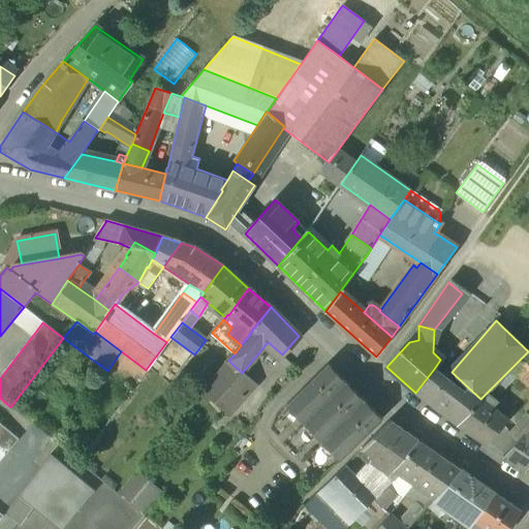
[(528,351),(510,370),(528,387),(528,351)]
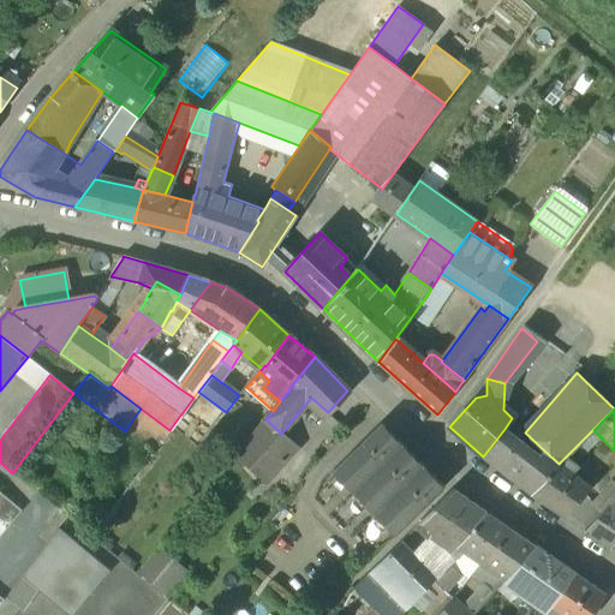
[(266,419),(238,452),(268,479),(297,449),(281,434),(266,419)]
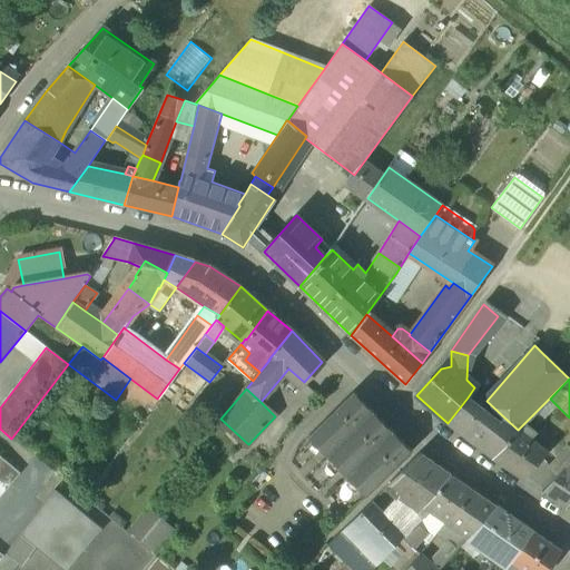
[(353,393),(307,439),(327,459),(373,413),(353,393)]
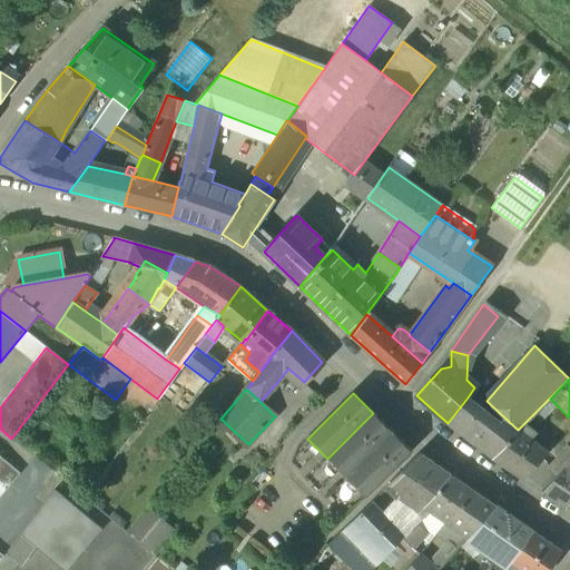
[(498,424),(468,397),(448,423),(478,448),(498,424)]
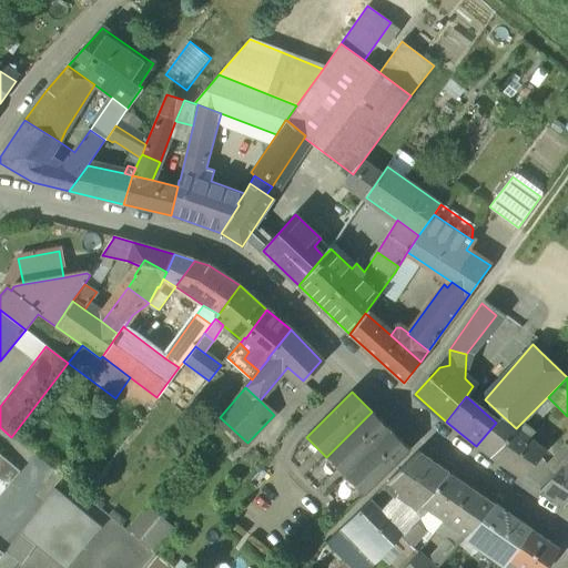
[(372,412),(326,457),(345,476),(391,432),(372,412)]
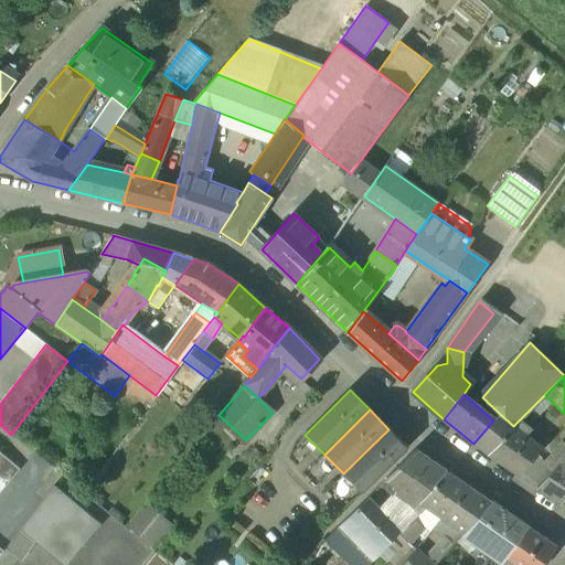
[(493,420),(473,444),(487,454),(513,426),(500,414),(493,420)]
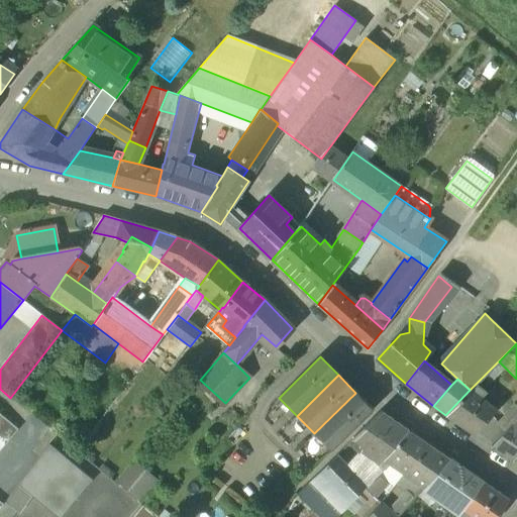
[(470,390),(445,415),(475,435),(496,411),(480,399),(485,393),(475,385),(470,390)]
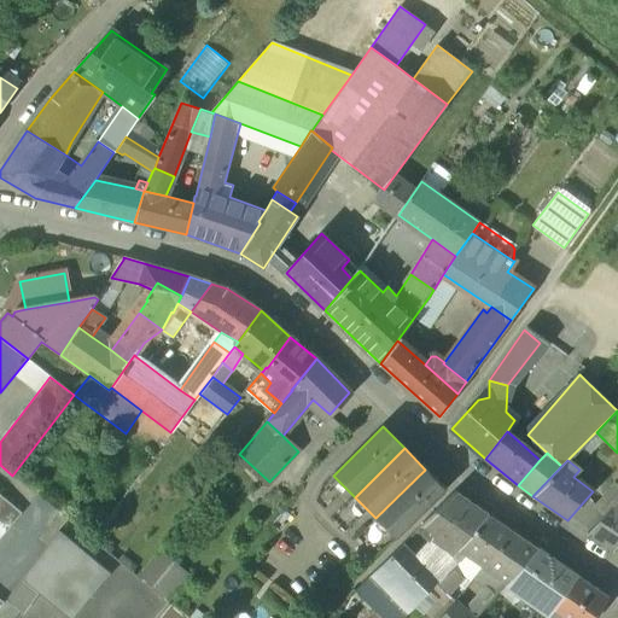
[(425,470),(375,518),(397,540),(447,491),(425,470)]
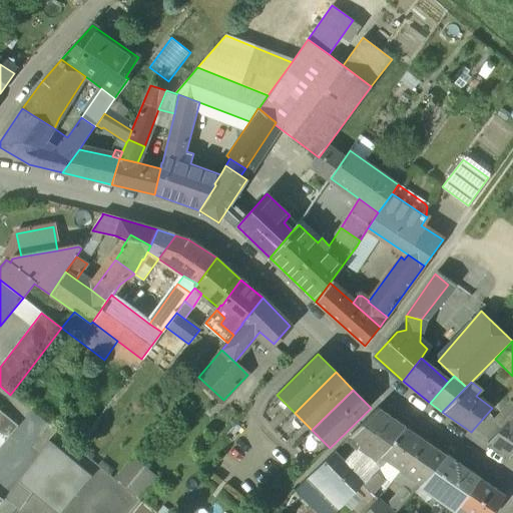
[(405,429),(378,410),(350,437),(373,459),(377,462),(384,454),(405,429)]
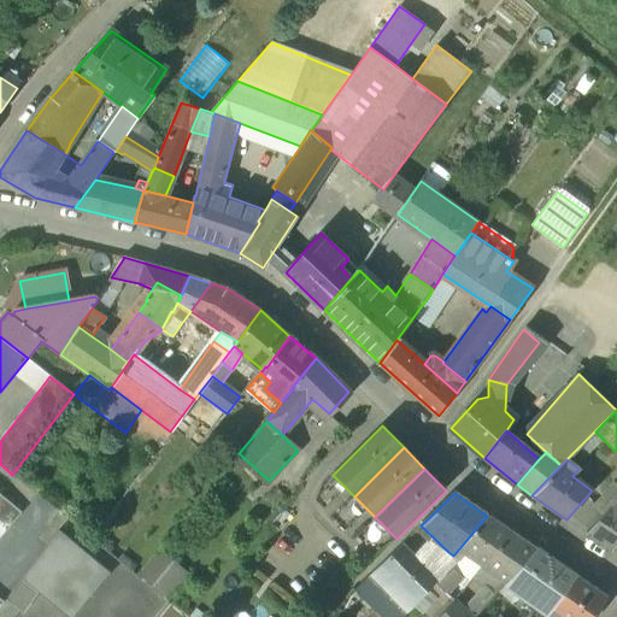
[(0,494),(0,538),(22,512),(0,494)]
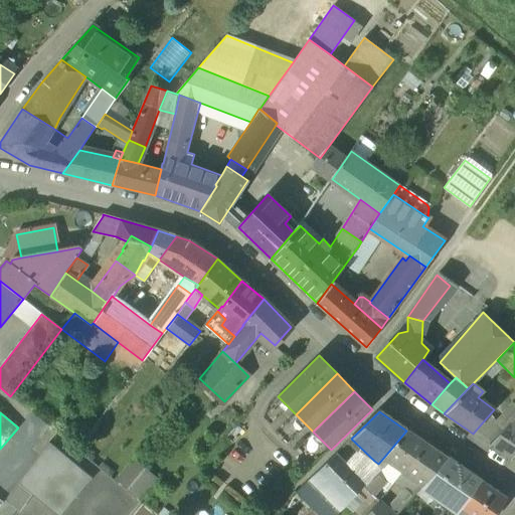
[(498,414),(478,437),(489,445),(508,423),(498,414)]
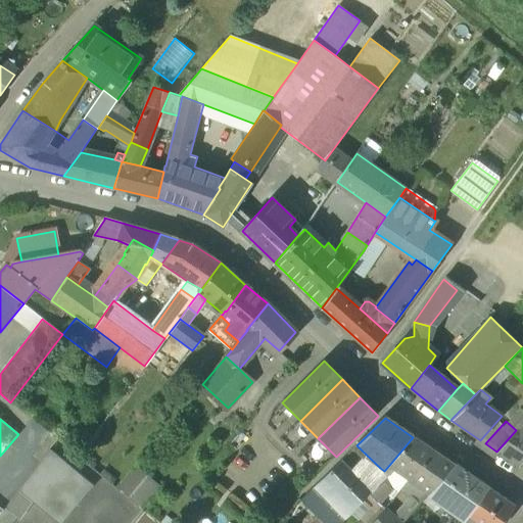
[(516,430),(496,452),(519,467),(522,462),(522,430),(520,428),(519,427),(516,430)]
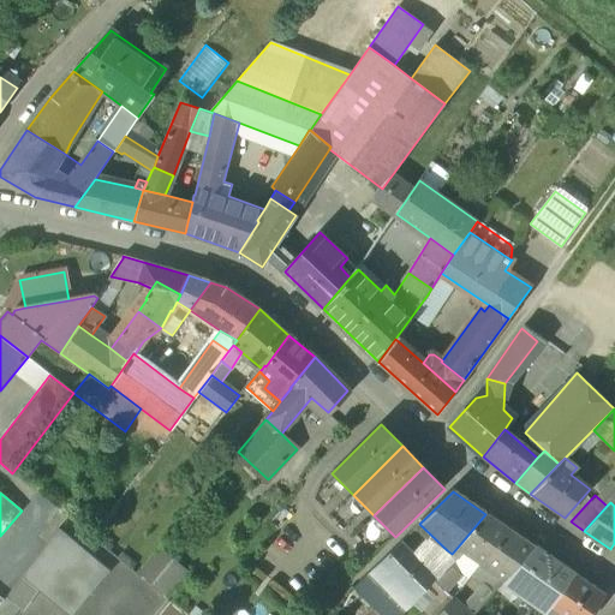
[(509,531),(485,514),(460,544),(466,550),(482,562),(509,531)]
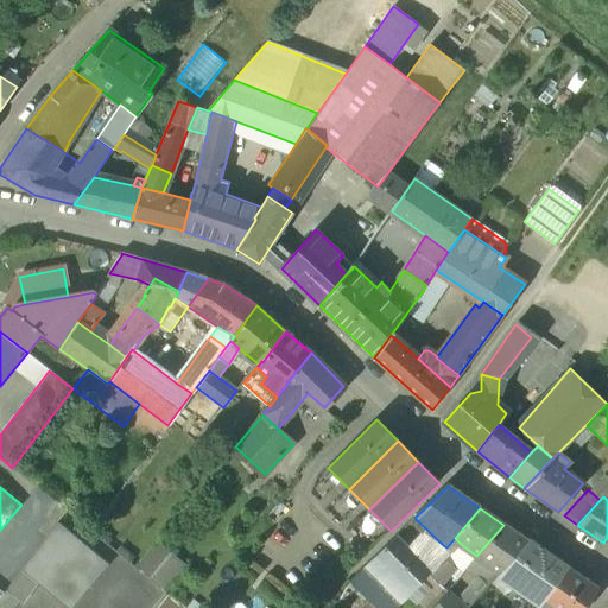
[(58,521),(21,570),(67,607),(73,607),(109,564),(58,521)]
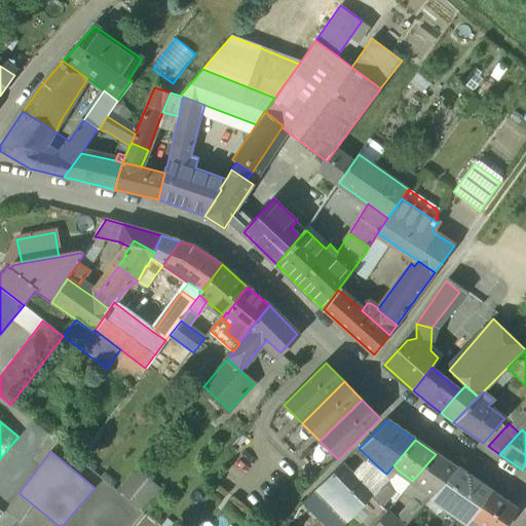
[(456,467),(436,454),(412,481),(430,497),(433,495),(456,467)]
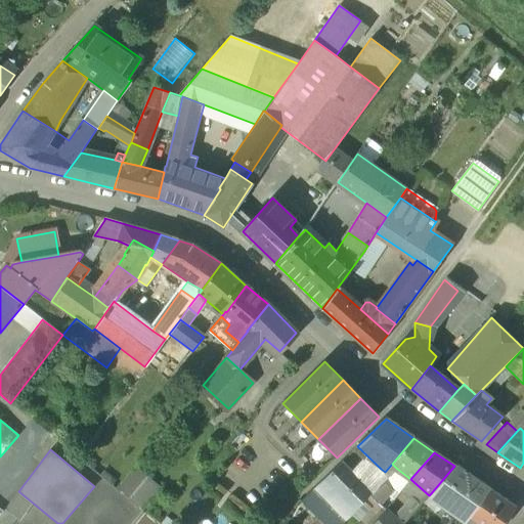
[(344,467),(340,463),(323,479),(342,498),(359,481),(344,467)]
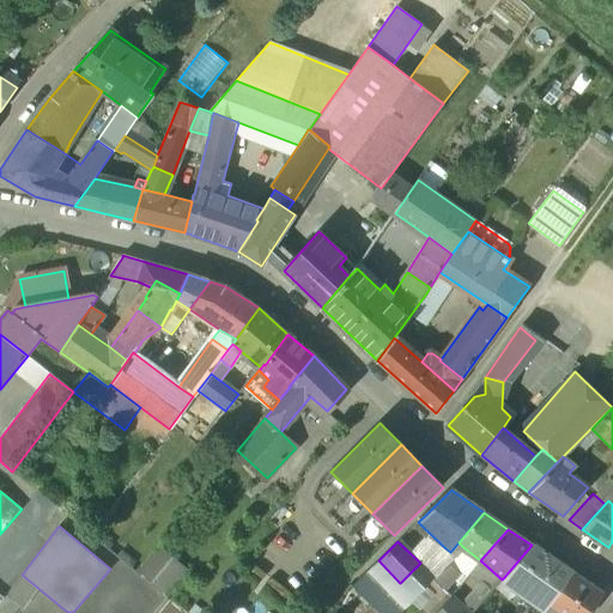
[(465,548),(459,542),(450,552),(457,557),(465,548)]
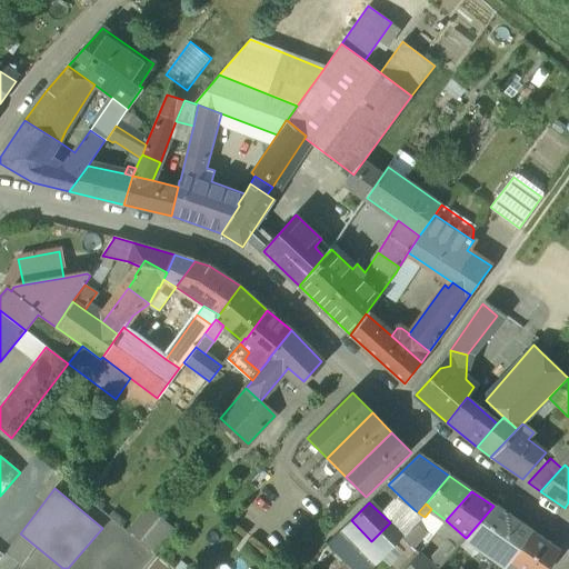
[(155,553),(178,529),(152,505),(129,530),(155,553)]
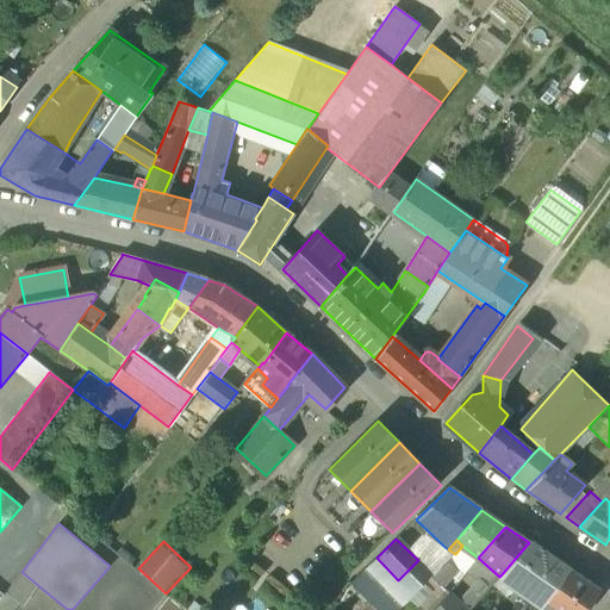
[(570,571),(529,542),(502,574),(545,605),(570,571)]
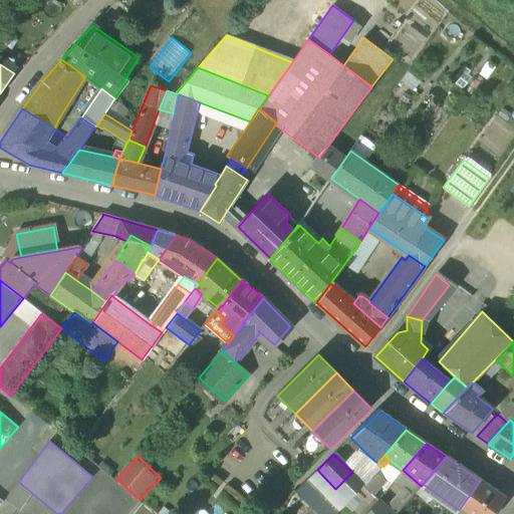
[(377,463),(373,460),(365,468),(373,474),(375,473),(380,466),(377,463)]
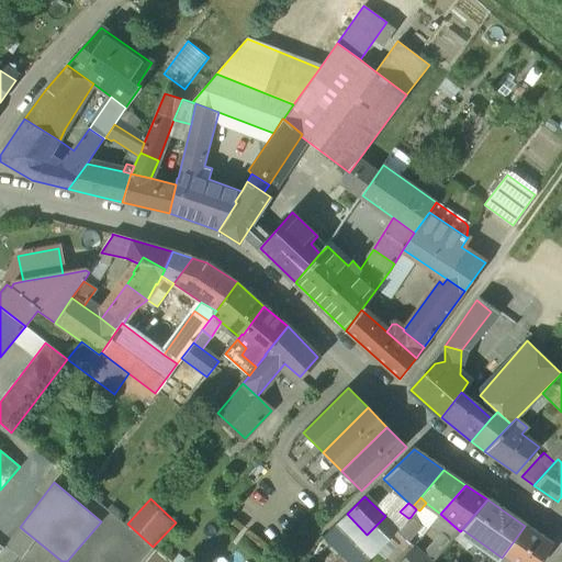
[(398,529),(385,516),(367,535),(380,548),(395,531),(398,529)]
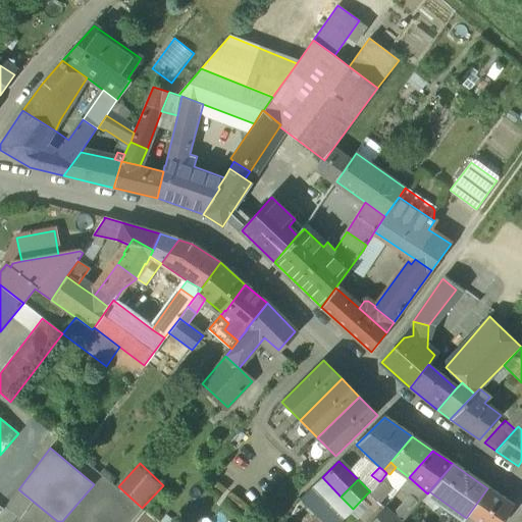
[(379,481),(371,492),(370,491),(367,493),(377,504),(390,488),(381,480),(379,481)]
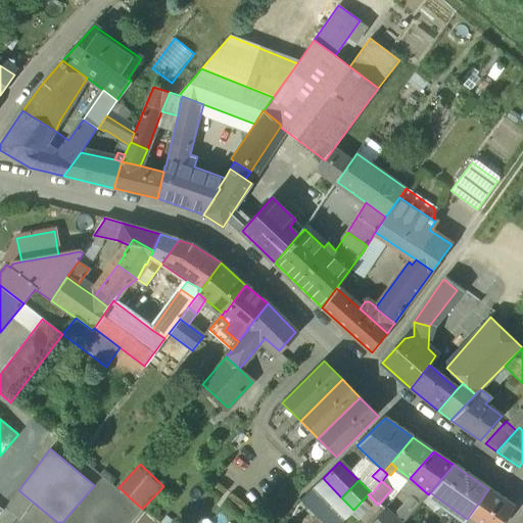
[(502,522),(514,508),(488,489),(467,519),(463,522),(502,522)]
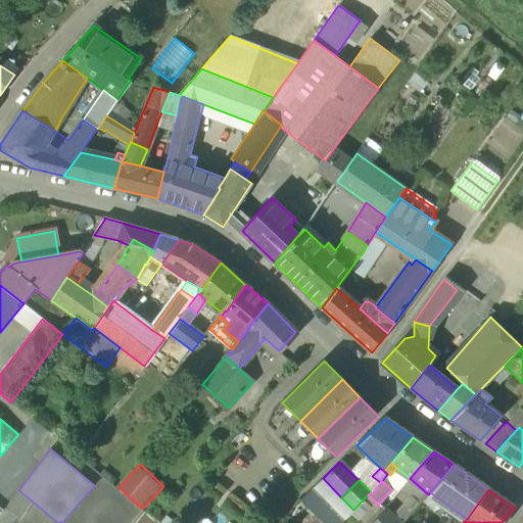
[(0,514),(0,522),(12,522),(17,517),(5,508),(3,511),(0,514)]
